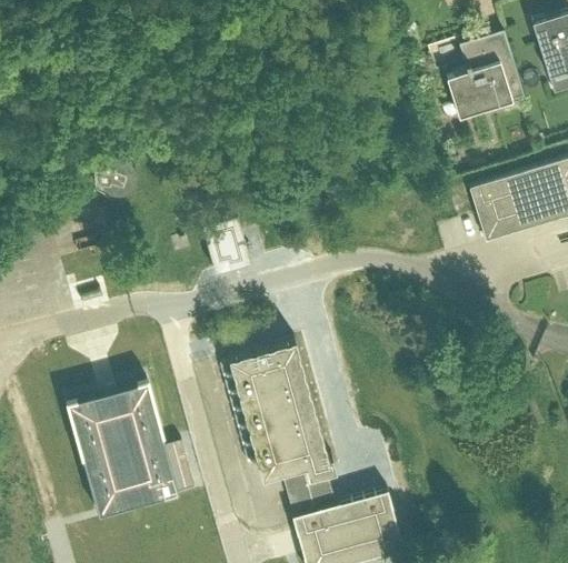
[(567,10),(532,21),(531,19),(530,20),(548,77),(567,70),(567,10)]
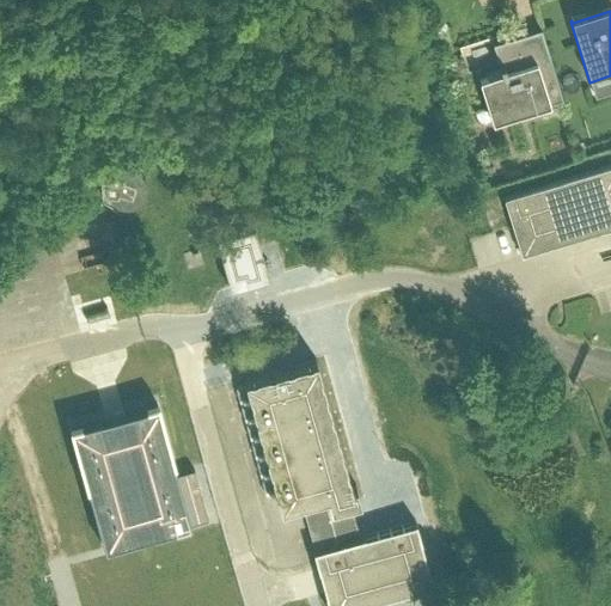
[(493,126),(563,104),(542,34),(493,48),(502,75),(478,83),(493,126)]
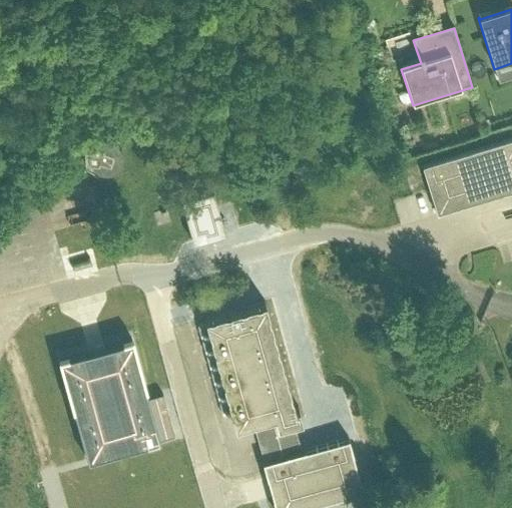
[(511,141),(423,169),(438,217),(511,193),(511,141)]
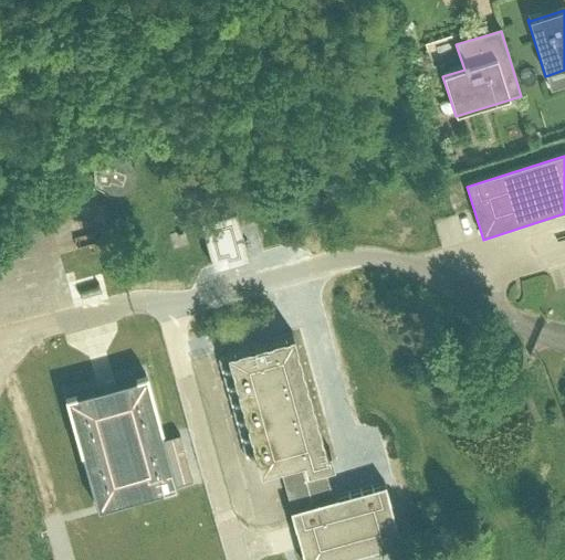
[(115,196),(116,197),(118,197),(122,196),(124,196),(126,194),(127,193),(131,192),(132,191),(134,188),(135,186),(136,183),(136,182),(136,181),(137,179),(137,178),(136,176),(136,175),(136,172),(136,171),(134,168),(134,167),(132,165),(128,162),(127,161),(126,160),(123,159),(119,159),(118,159),(116,159),(113,159),(112,160),(108,161),(107,162),(105,165),(104,166),(102,168),(101,169),(100,172),(100,175),(100,178),(100,181),(100,182),(101,186),(103,188),(104,190),(106,192),(107,193),(108,193),(112,196),(115,196)]
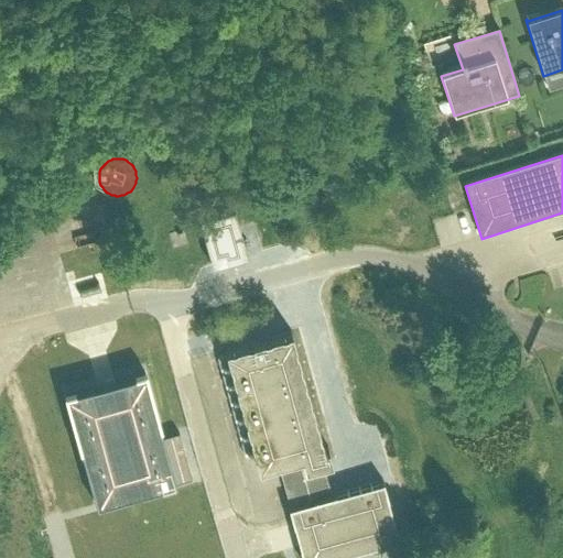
[(214,271),(249,261),(236,212),(199,222),(214,271)]
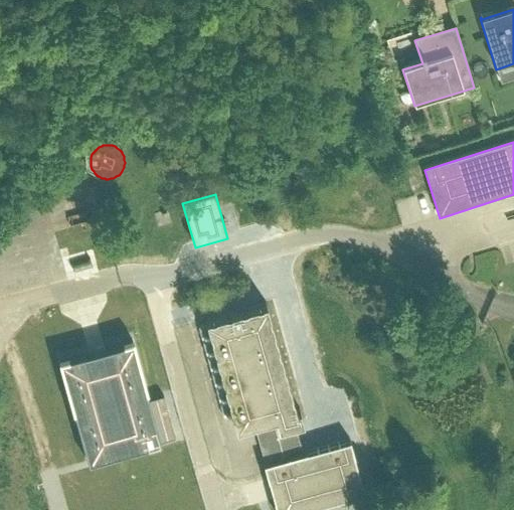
[(297,413),(268,309),(267,306),(255,309),(208,323),(238,433),(255,428),(268,469),(264,470),(267,481),(274,503),(275,509),(322,509),(338,505),(364,498),(349,446),(312,456),(301,459),(293,429),(303,426),(299,412),(297,413)]
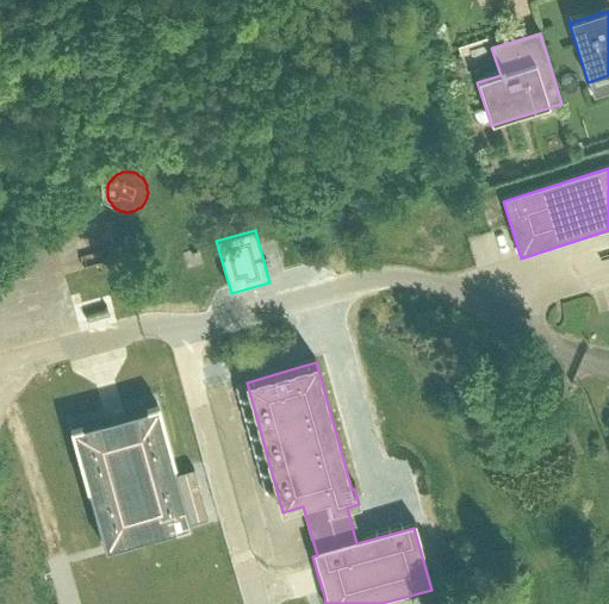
[(72,430),(105,550),(207,522),(194,472),(176,477),(157,406),(124,416),(105,421),(72,430)]
